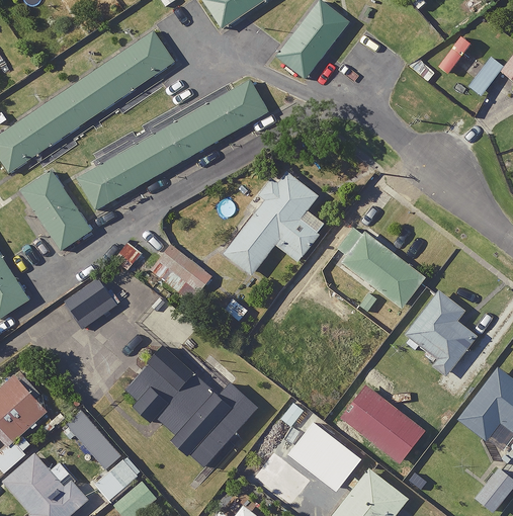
[(266,0),(203,0),(224,29),(266,0)]
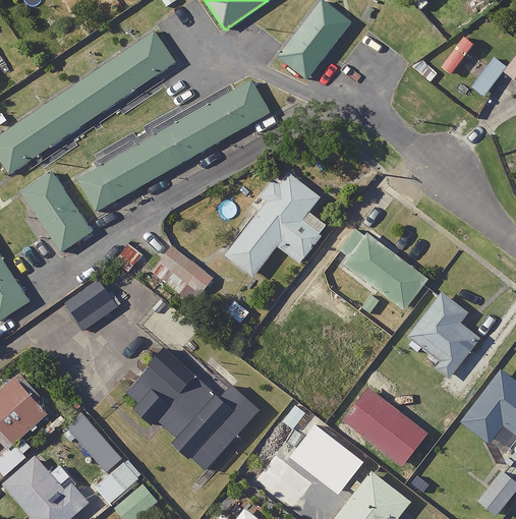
[(351,24),(321,1),(277,56),(308,80),(351,24)]
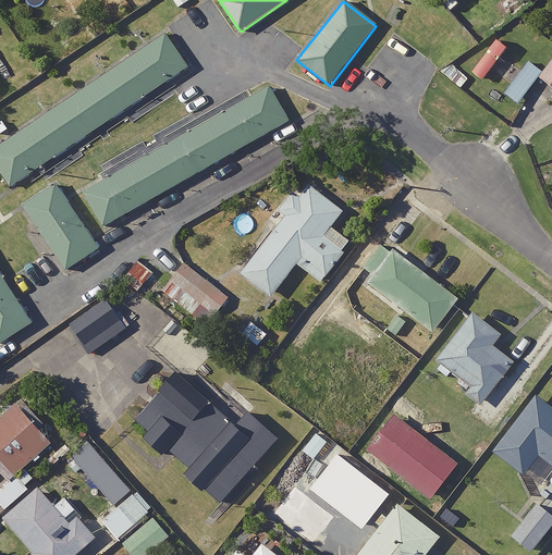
[(186,68),(164,35),(0,144),(0,172),(9,186),(186,68)]
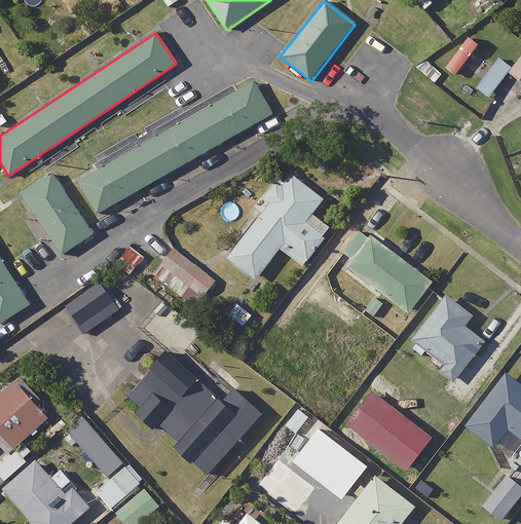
[(481,47),(466,35),(443,67),(459,78),(481,47)]
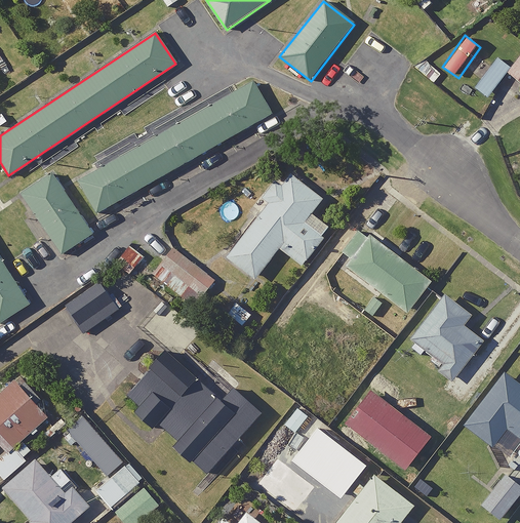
[(519,54),(507,71),(519,81),(519,54)]
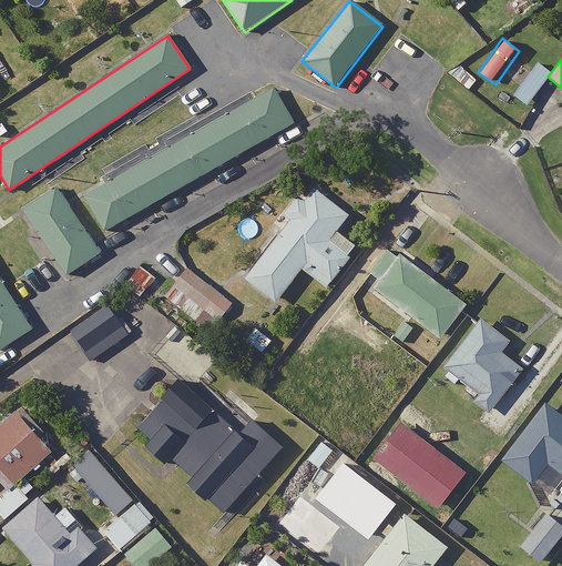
[(292,125),(271,87),(147,158),(143,149),(109,169),(114,178),(84,194),(106,232),(292,125)]
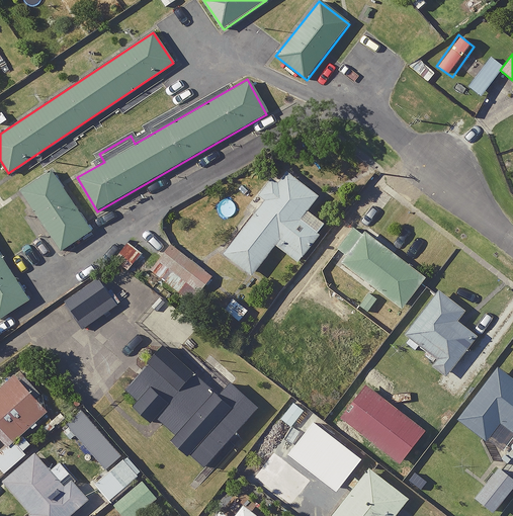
[(319,193),(281,167),(221,252),(252,275),(274,244),(298,261),(325,225),(307,210),(319,193)]
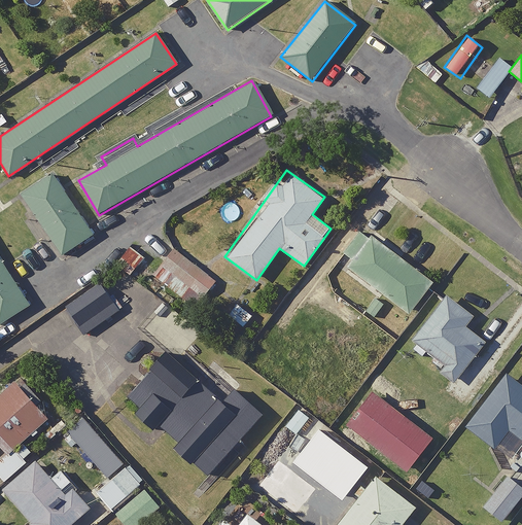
[(93,236),(50,173),(22,193),(64,255),(93,236)]
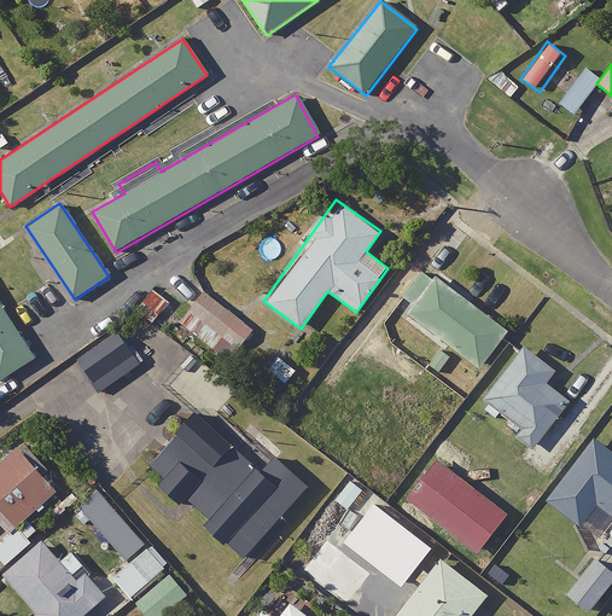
[(506,332),(421,268),(395,304),(478,368),(506,332)]
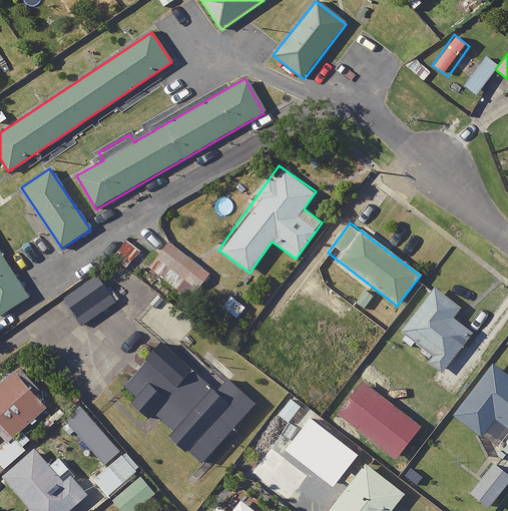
[(209,276),(171,242),(151,266),(189,300),(209,276)]
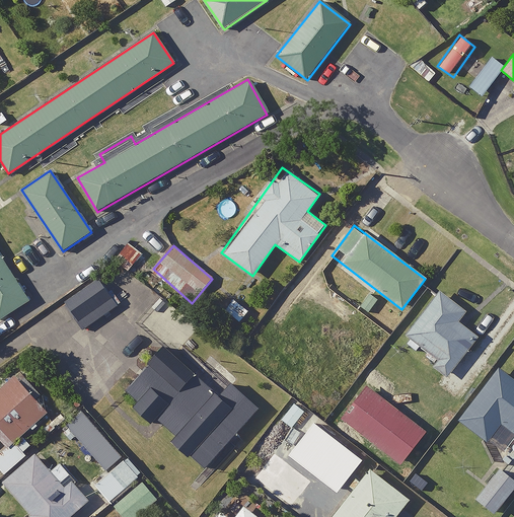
[(0,319),(28,302),(0,257),(0,319)]
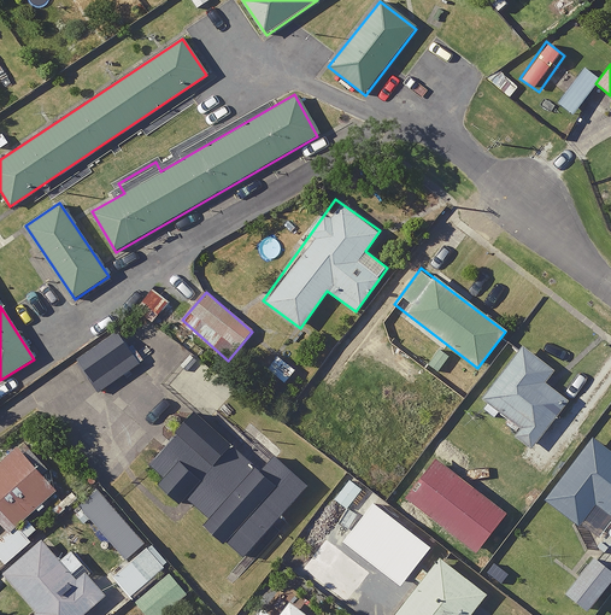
[(139,365),(116,333),(76,361),(99,393),(139,365)]
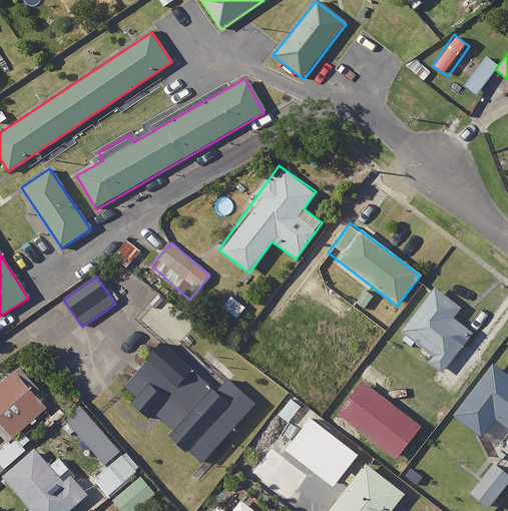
[(460,307),(433,287),(399,330),(430,354),(426,361),(441,372),(471,333),(452,318),(460,307)]
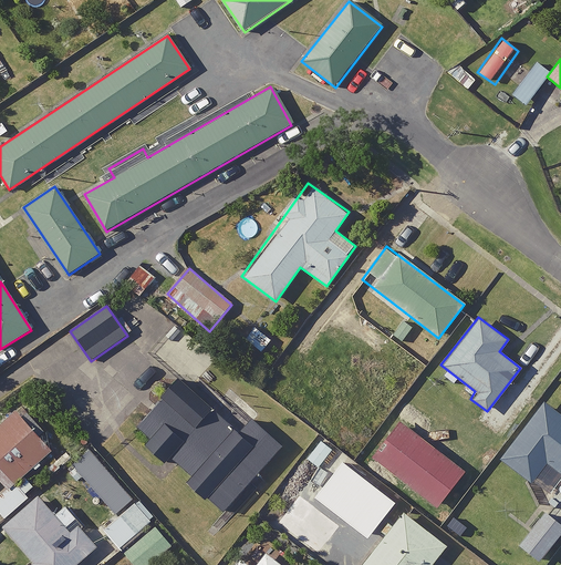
[(272,339),(253,326),(245,339),(262,352),(272,339)]
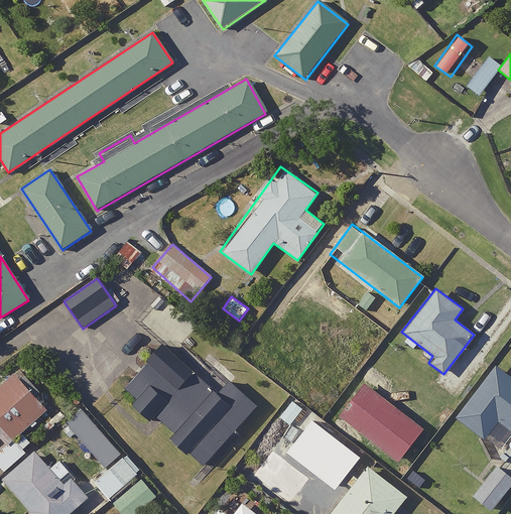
[(202,381),(161,345),(124,386),(141,401),(136,407),(151,420),(156,415),(179,436),(175,440),(203,465),(257,404),(229,379),(233,375),(219,363),(202,381)]
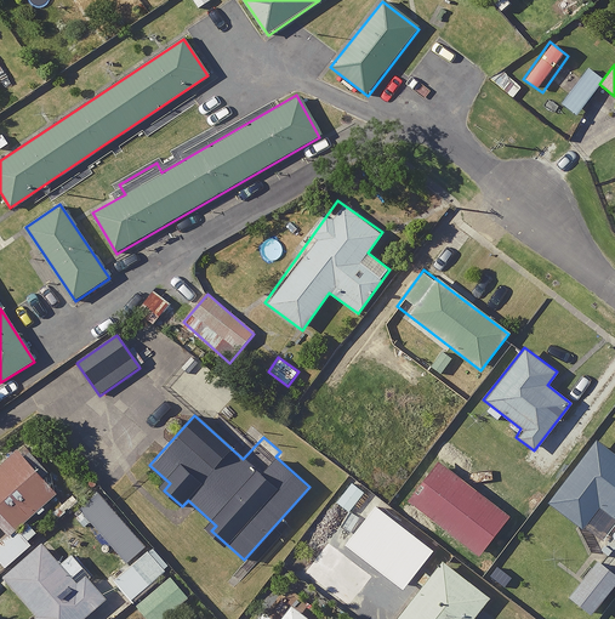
[(13,453),(4,441),(0,443),(0,521),(10,533),(51,497),(44,488),(61,473),(30,438),(13,453)]
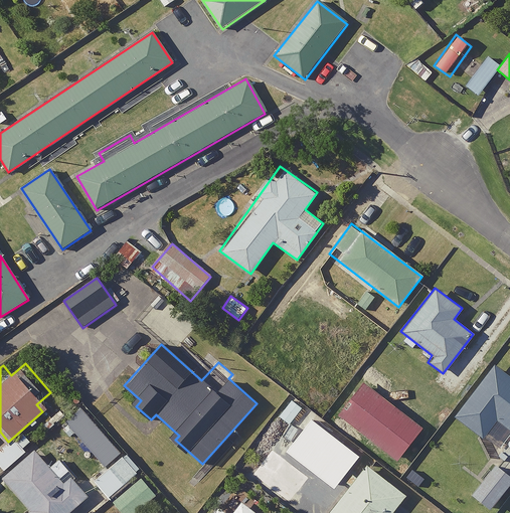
[(509,377),(493,365),(455,415),(509,458),(509,377)]
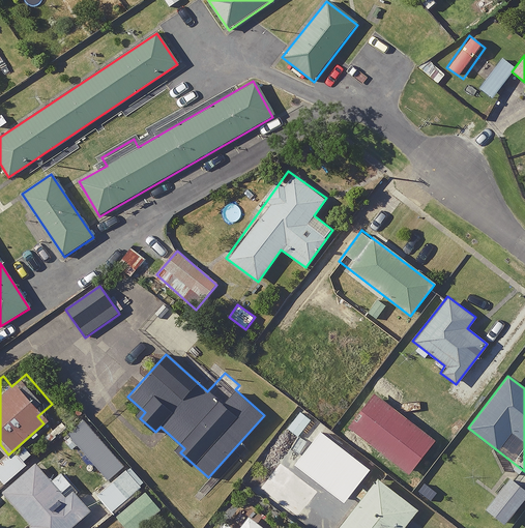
[(313,419),(300,410),(287,428),(298,438),(313,419)]
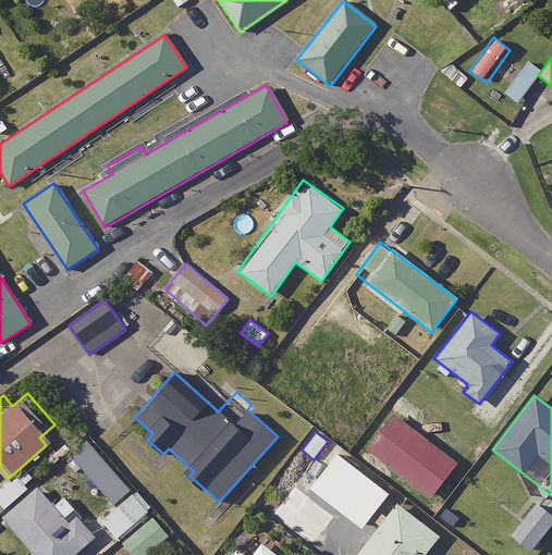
[(335,515),(293,483),(270,513),(313,545),(335,515)]
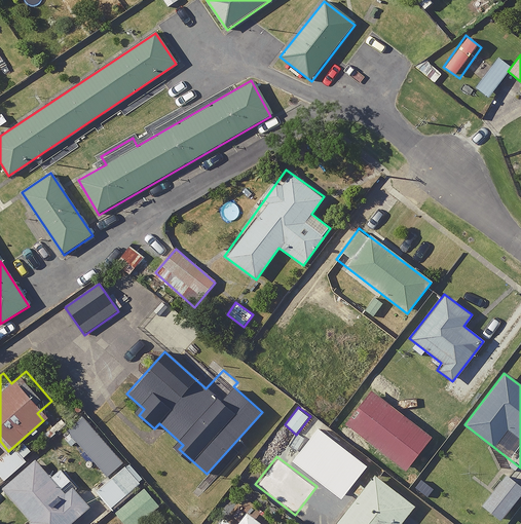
[(54,482),(35,459),(2,488),(31,521),(28,523),(69,523),(89,507),(63,475),(54,482)]
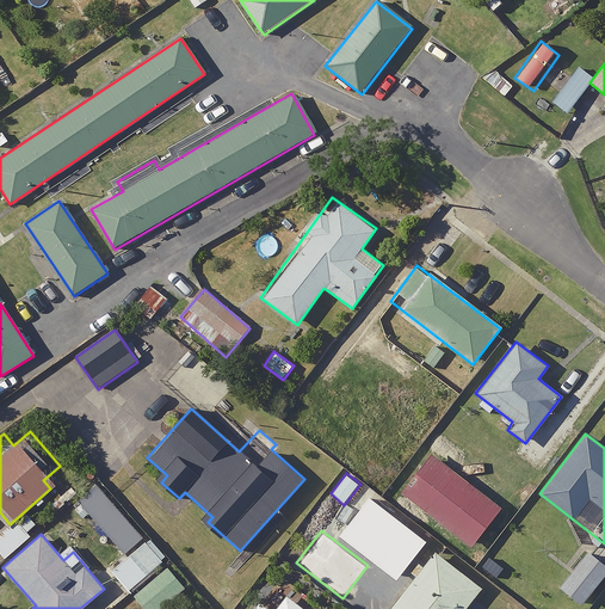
[(134,595),(167,565),(146,540),(112,568),(134,595)]
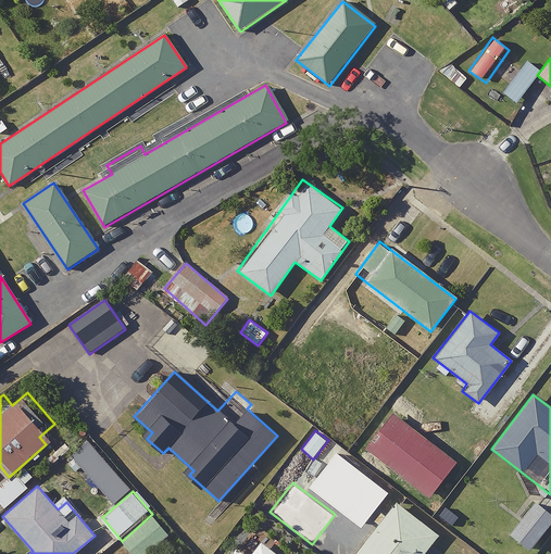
[(423,553),(437,536),(395,502),(354,553),(423,553)]
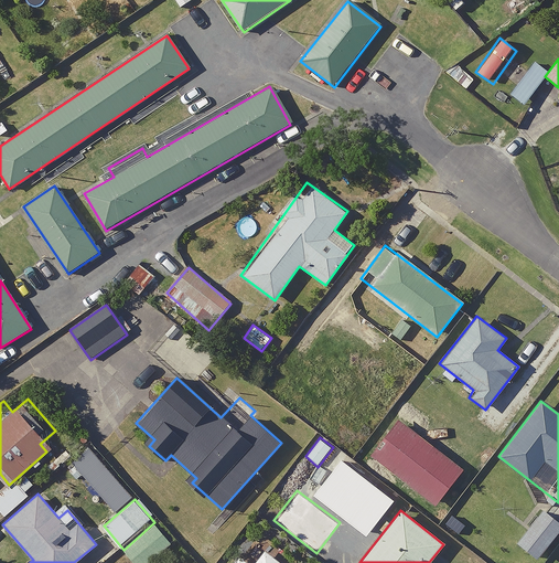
[(154,522),(124,550),(135,562),(149,562),(172,543),(154,522)]
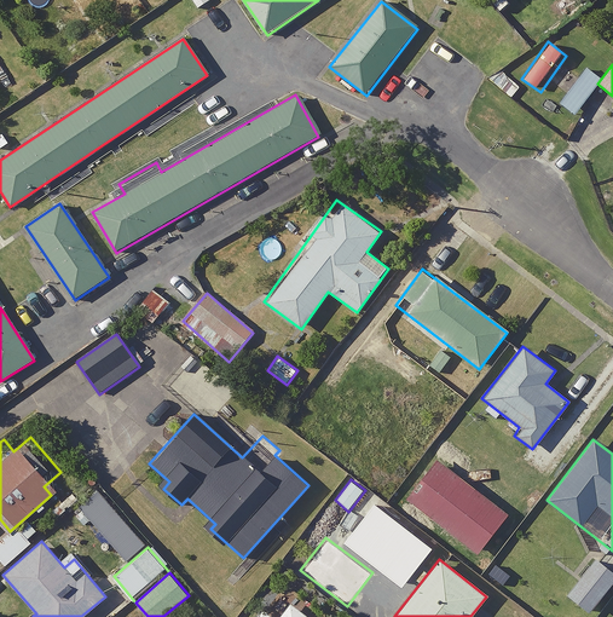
[(307,616),(290,603),(279,616),(270,616),(261,610),(256,616),(307,616)]
